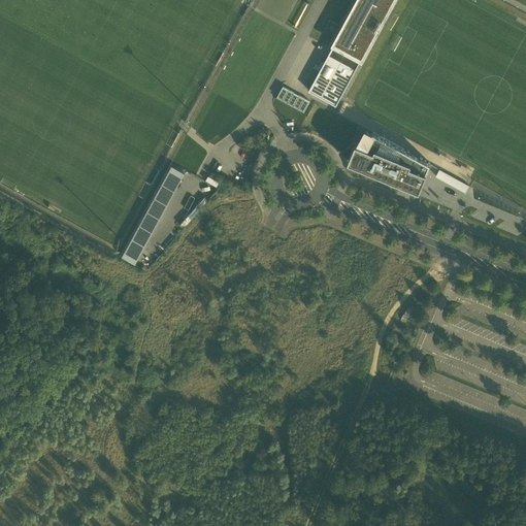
[(396,0),(356,0),(327,56),(307,93),(337,108),(396,0)]
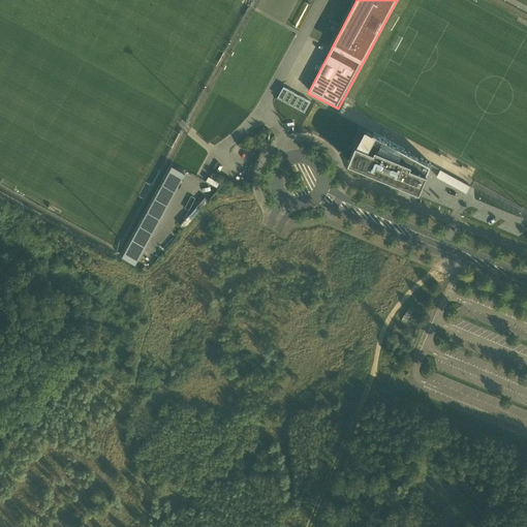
[(287,92),(282,89),(276,99),(281,101),(287,92)]
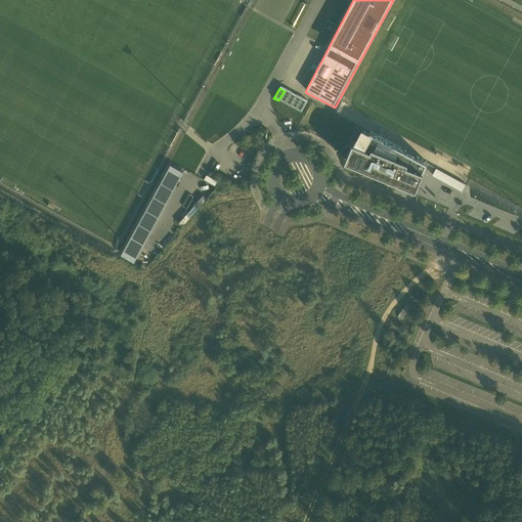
[(290,93),(285,91),(278,100),(284,103),(290,93)]
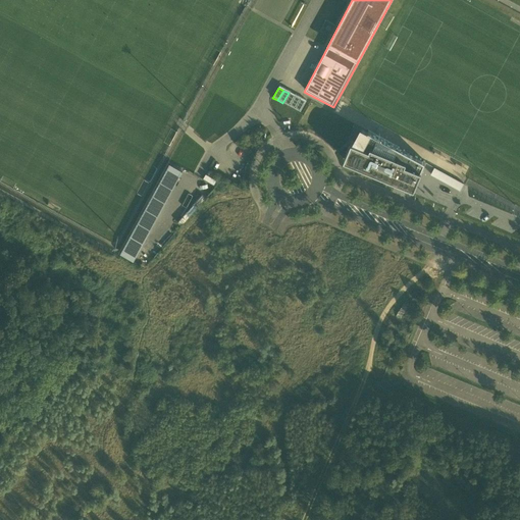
[(294,96),(289,93),(282,103),(288,106),(294,96)]
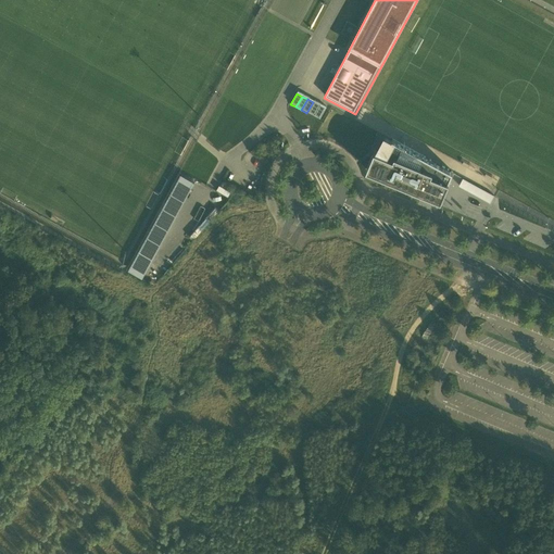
[(318,105),(313,102),(306,113),(312,116),(318,105)]
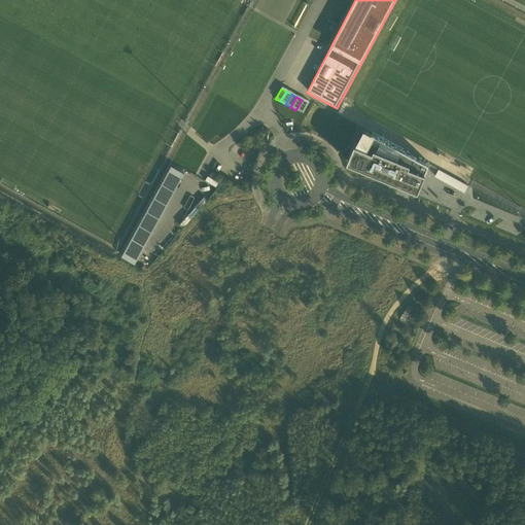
[(307,103),(302,100),(295,110),(301,113),(307,103)]
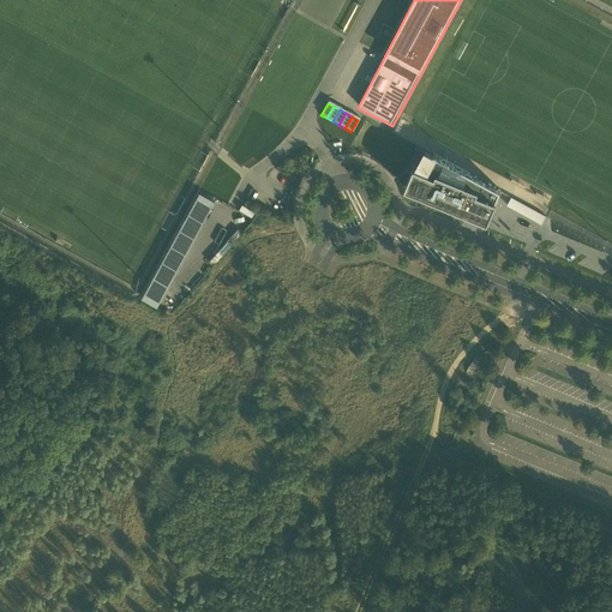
[(412,168),(401,190),(484,223),(501,190),(432,156),(424,173),(412,168)]
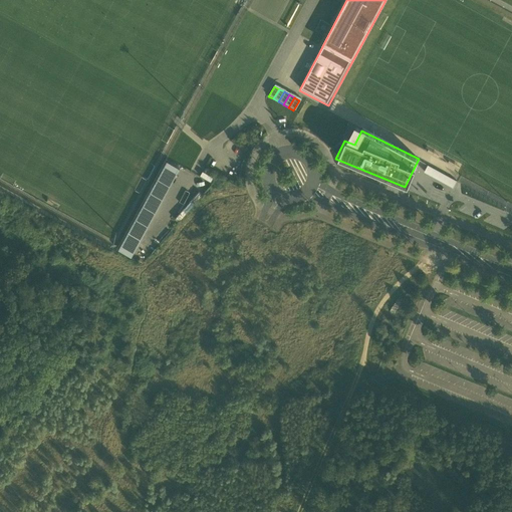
[(165,163),(133,221),(146,228),(178,170),(165,163)]
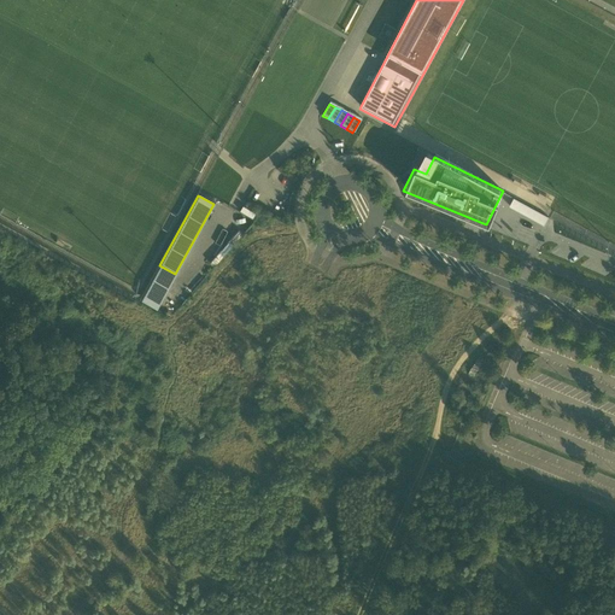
[(544,224),(548,216),(513,200),(509,209),(544,224)]
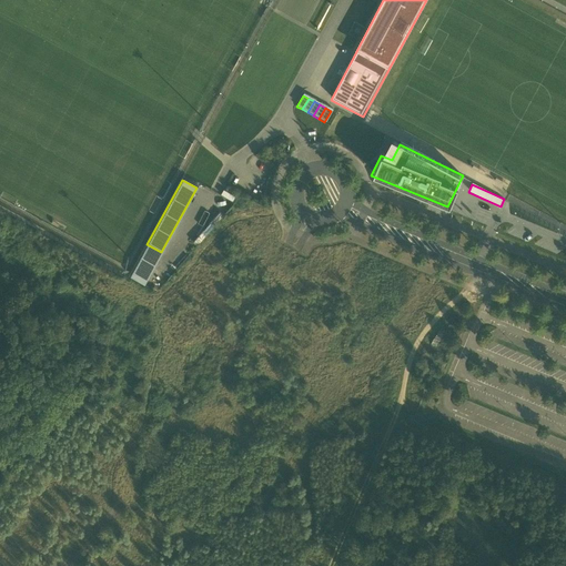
[(184,248),(169,264),(173,269),(184,256),(184,248)]
